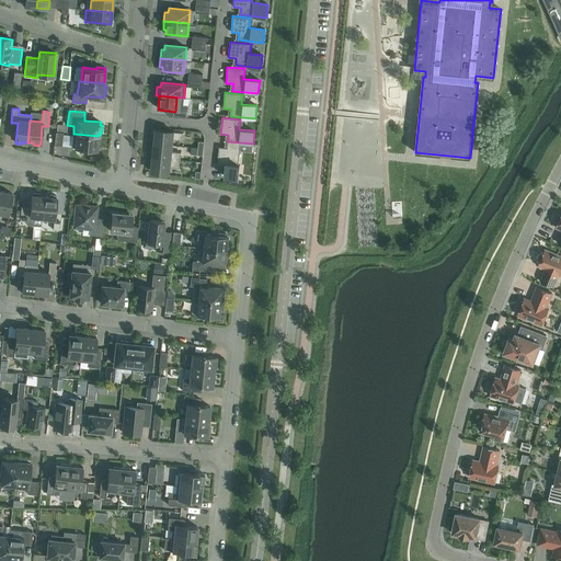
[(156,135),(155,144),(172,146),(172,139),(182,140),(183,133),(173,132),(156,129),(156,135)]
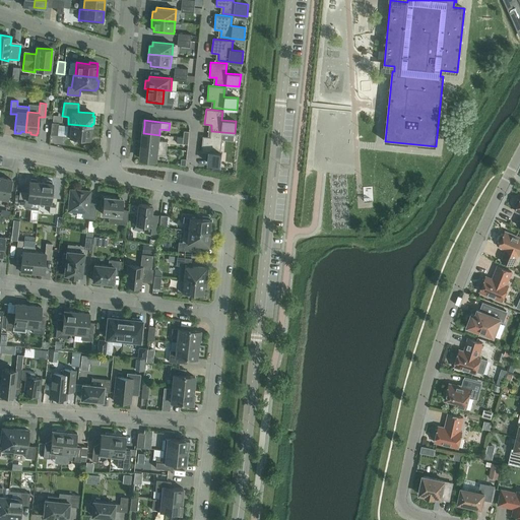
[(91,126),(68,124),(66,137),(81,138),(81,140),(89,141),(89,139),(90,139),(91,126)]
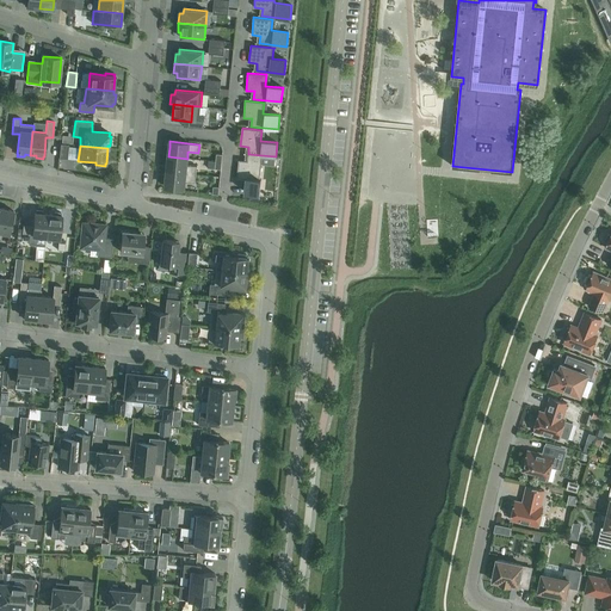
[(248,154),(247,161),(239,160),(236,178),(246,179),(245,192),(259,193),(260,179),(259,179),(261,155),(248,154)]
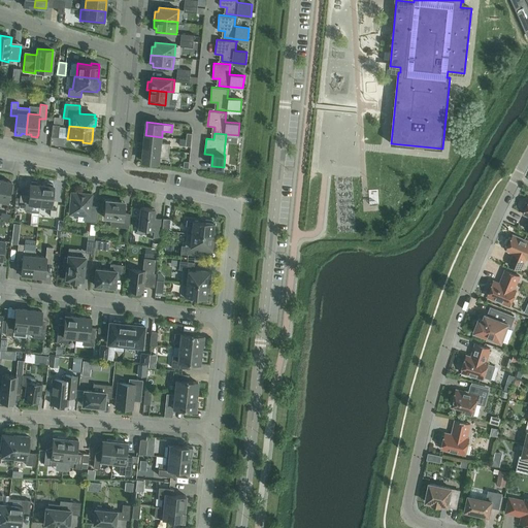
[(145,135),(143,147),(169,151),(170,143),(161,142),(162,137),(145,135)]
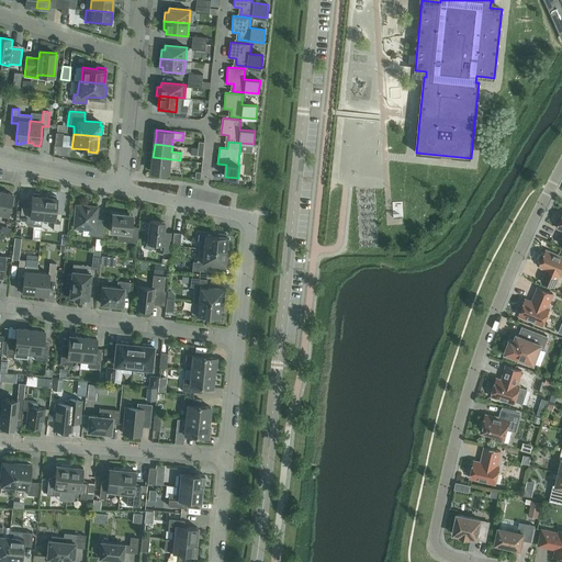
[(180,160),(153,157),(152,172),(153,172),(153,171),(169,173),(170,167),(179,168),(180,160)]
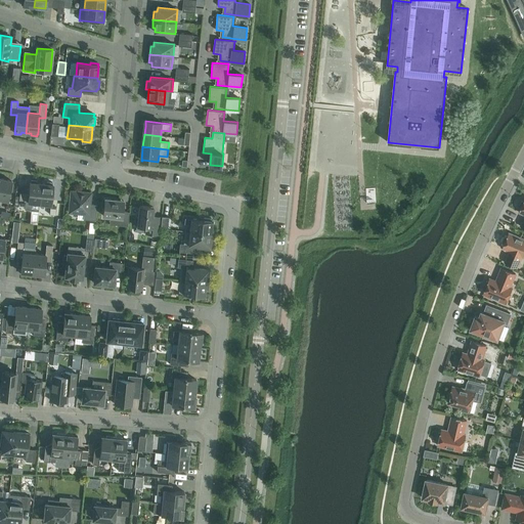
[(0,199),(7,201),(11,181),(0,178),(0,199)]
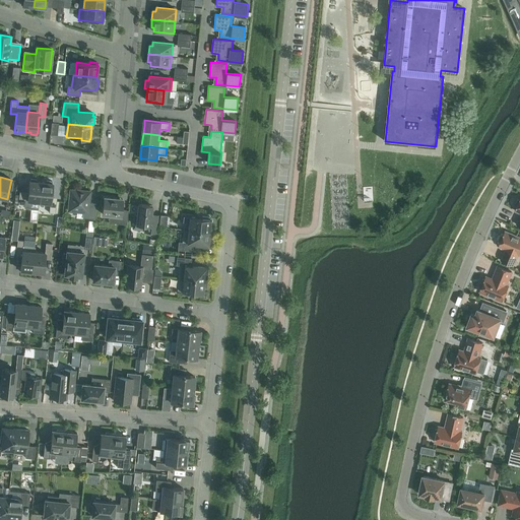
[(19,194),(18,204),(24,205),(24,208),(38,209),(39,201),(39,202),(41,182),(37,181),(37,180),(30,179),(30,181),(29,181),(28,192),(28,195),(19,194)]
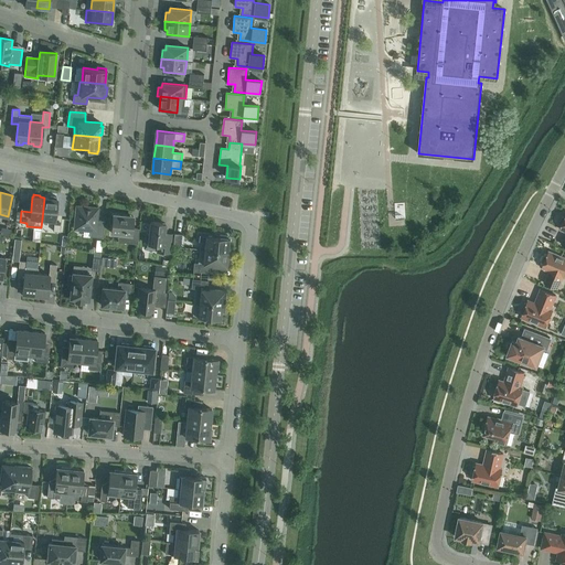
[(44,198),(42,220),(54,221),(53,231),(60,232),(62,217),(55,216),(57,199),(56,199),(56,196),(50,196),(50,198),(44,198)]
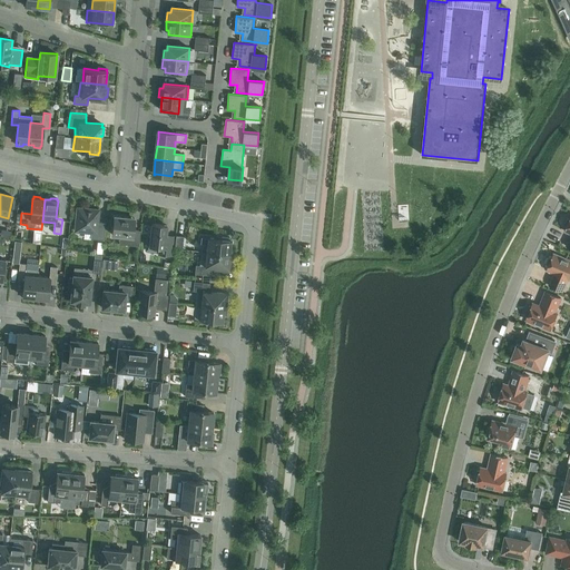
[(77,208),(75,231),(91,233),(90,238),(104,239),(105,223),(98,223),(99,210),(77,208)]
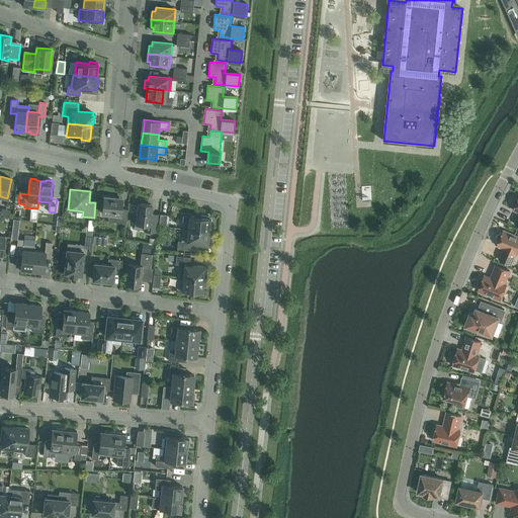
[(113,214),(113,222),(126,224),(127,209),(120,209),(121,203),(118,202),(119,197),(101,196),(100,204),(102,204),(101,213),(113,214)]
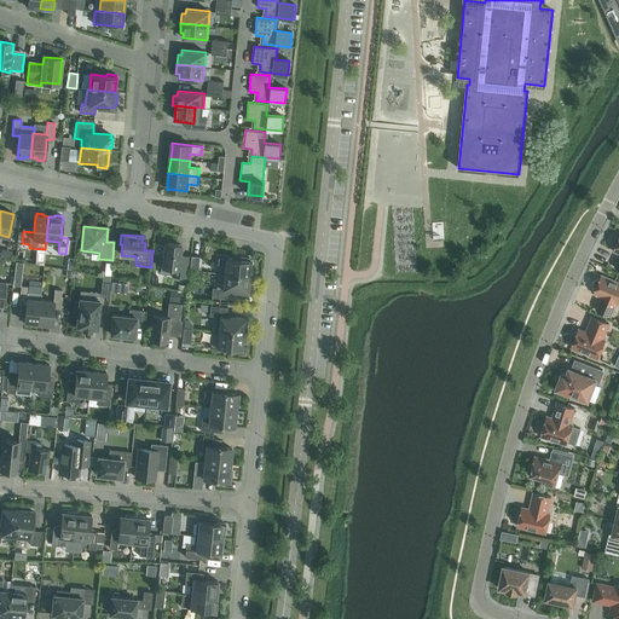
[(160,255),(158,267),(173,268),(172,276),(186,277),(187,261),(179,260),(180,244),(165,243),(163,256),(160,255)]
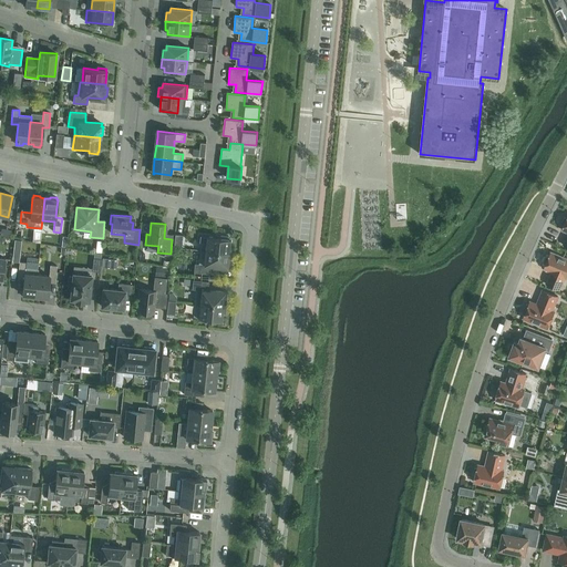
[(181,248),(183,235),(175,234),(173,247),(181,248)]
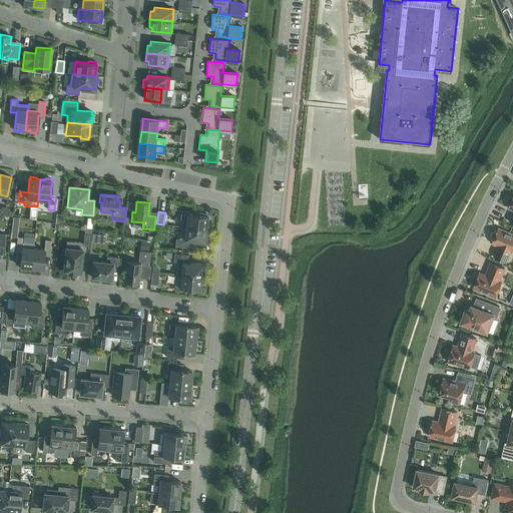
[(186,219),(185,226),(206,229),(207,216),(206,215),(207,214),(199,213),(199,215),(180,213),(180,219),(186,219)]
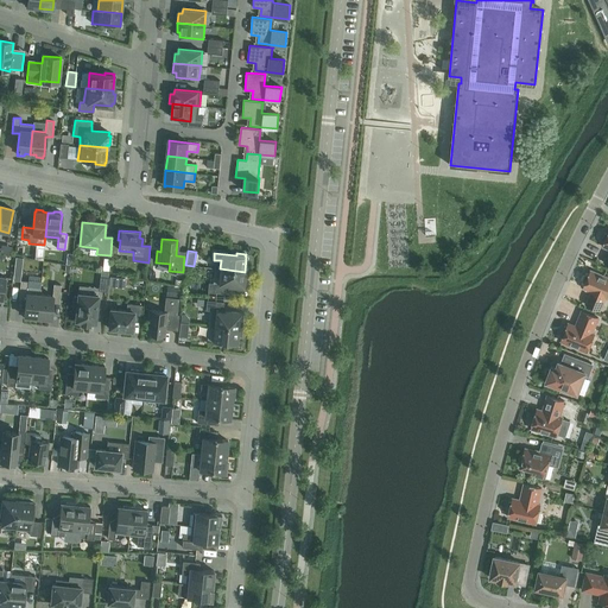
[(213,283),(208,283),(207,292),(225,295),(226,285),(244,287),(244,284),(246,284),(247,274),(245,274),(245,272),(220,268),(214,267),(213,283)]
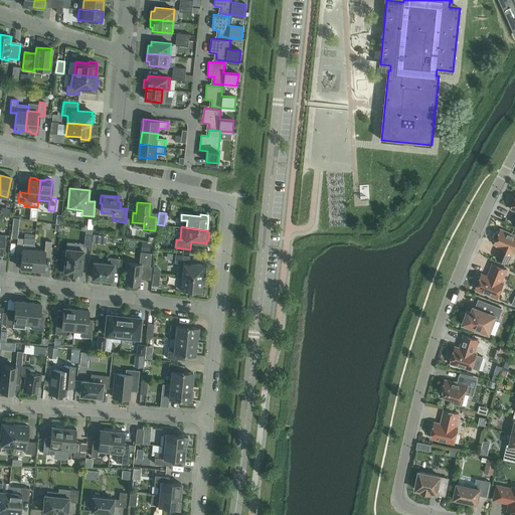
[(502,230),(500,228),(498,232),(495,232),(493,237),(495,239),(494,243),(501,246),(500,250),(499,249),(496,258),(508,263),(512,251),(514,252),(514,250),(514,234),(507,232),(508,231),(503,229),(502,230)]
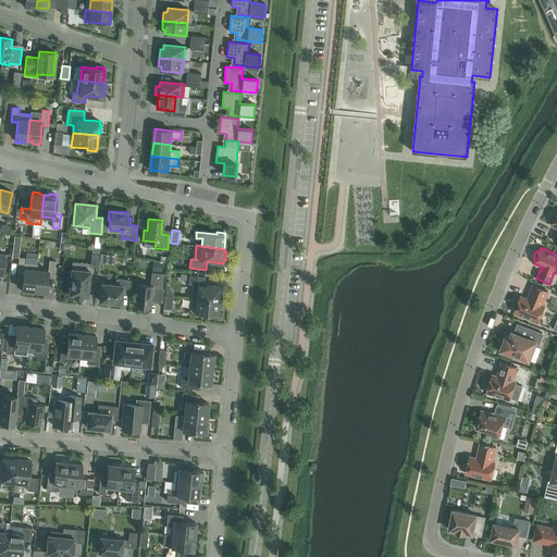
[(90,263),(90,267),(98,267),(98,262),(99,254),(91,254),(90,263)]
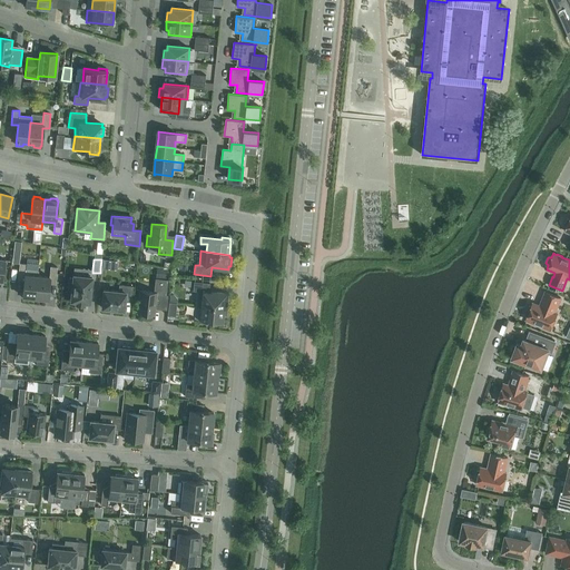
[(107,259),(106,268),(115,269),(116,261),(107,259)]
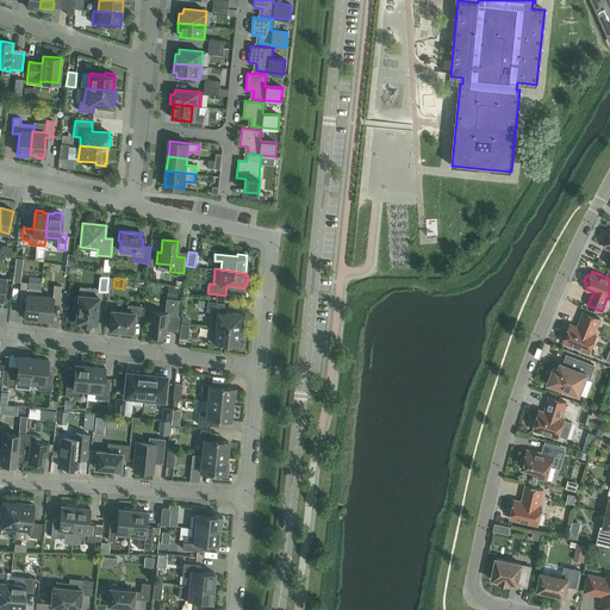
[(20,281),(19,297),(26,298),(25,300),(24,317),(25,317),(25,319),(31,321),(32,318),(37,318),(39,296),(41,296),(41,290),(39,290),(41,280),(29,279),(27,282),(20,281)]
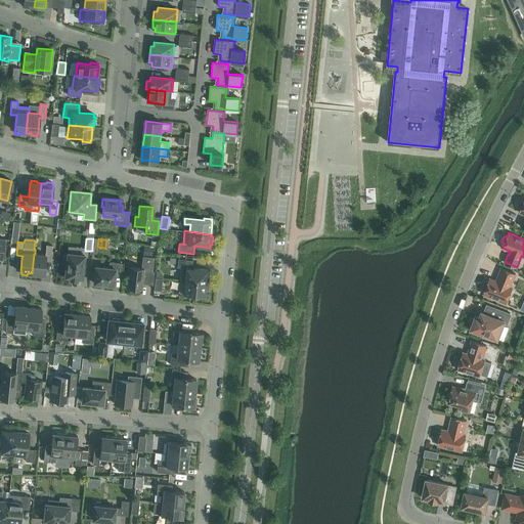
[(34,254),(32,273),(37,274),(37,276),(43,276),(43,274),(44,274),(45,258),(51,259),(52,246),(46,245),(45,255),(35,254),(34,254)]
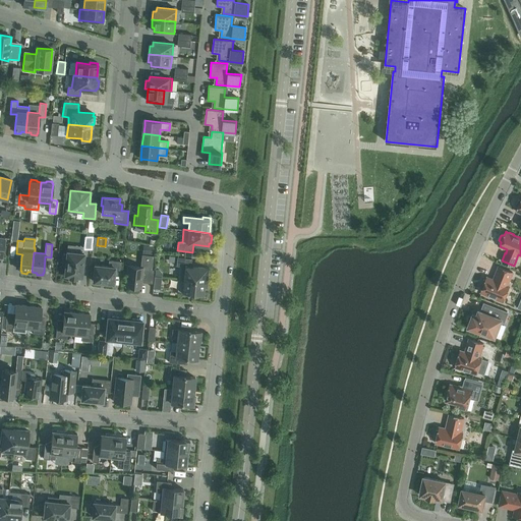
[(149,245),(148,254),(156,255),(157,246),(149,245)]
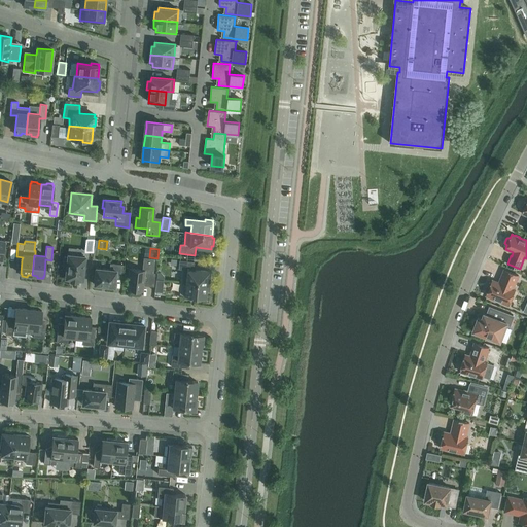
[(70,281),(77,282),(77,279),(82,280),(84,256),(68,254),(67,257),(64,257),(64,266),(67,266),(65,278),(70,279),(70,281)]
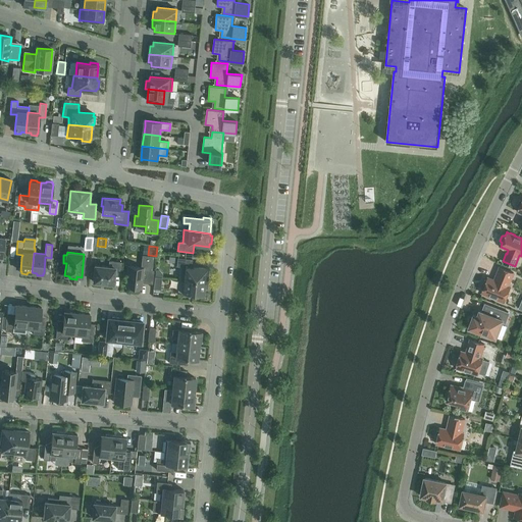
[(127,266),(125,286),(132,288),(132,290),(139,290),(139,288),(141,288),(142,281),(152,283),(153,271),(152,270),(153,257),(143,255),(141,267),(127,266)]
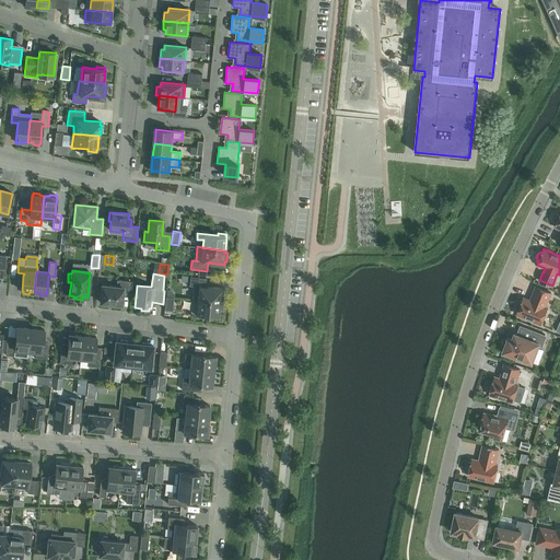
[(193,286),(191,300),(220,302),(220,300),(222,300),(223,291),(221,291),(221,288),(206,287),(206,278),(190,277),(189,286),(193,286)]
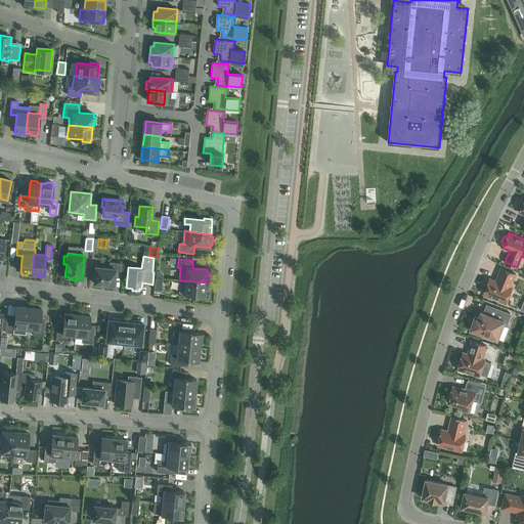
[(93,282),(114,285),(115,275),(121,276),(122,263),(110,262),(108,268),(95,266),(93,282)]
